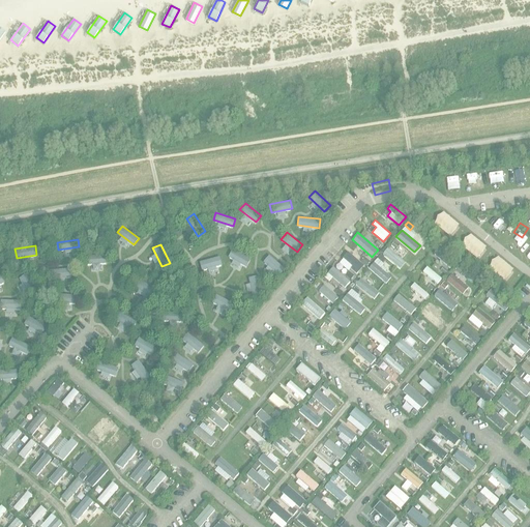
[(405,261),(387,246),(382,253),(400,267),(405,261)]
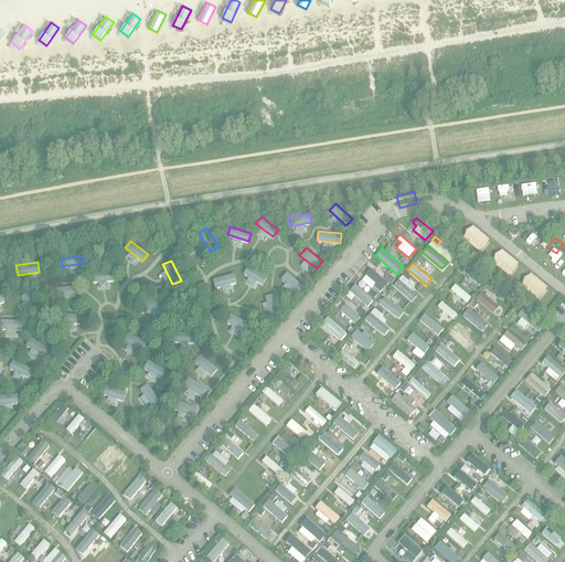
[(486,278),(469,263),(462,269),(480,285),(486,278)]
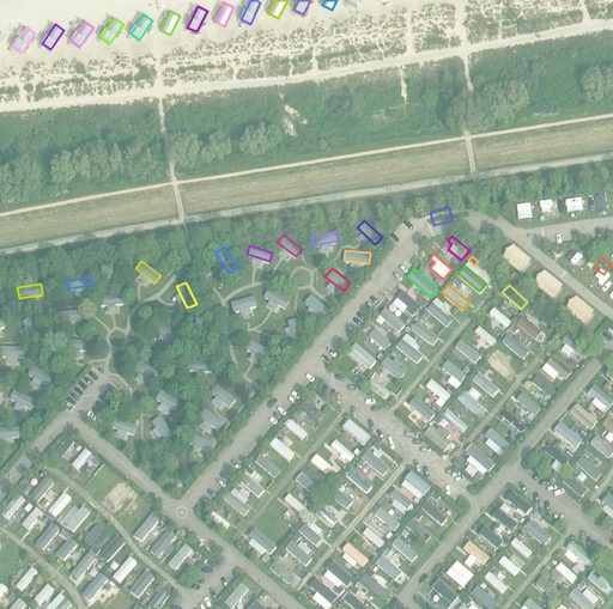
[(290,298),(269,287),(265,296),(285,308),(290,298)]
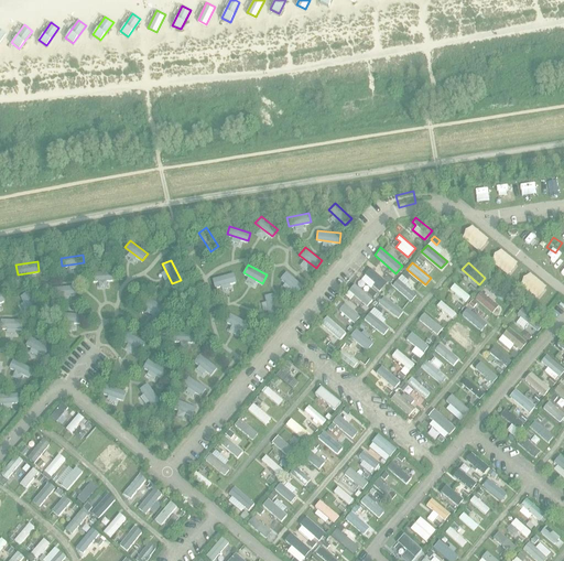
[(387,282),(370,267),(365,273),(375,282),(372,284),(379,291),(387,282)]
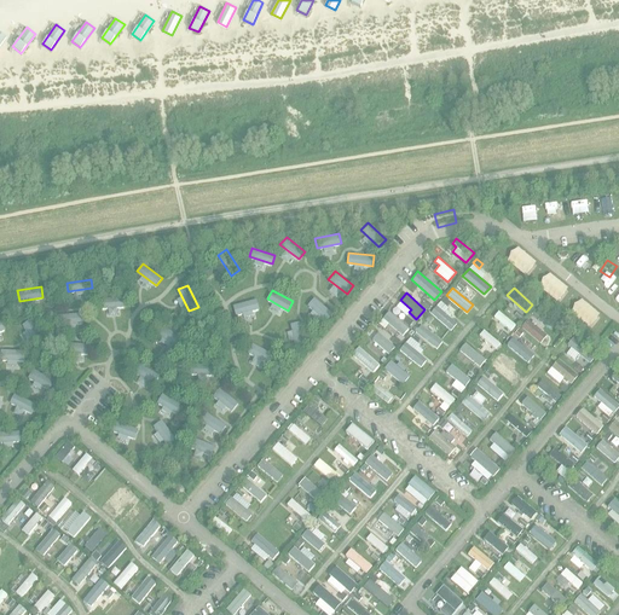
[(125,306),(125,295),(100,297),(100,307),(125,306)]
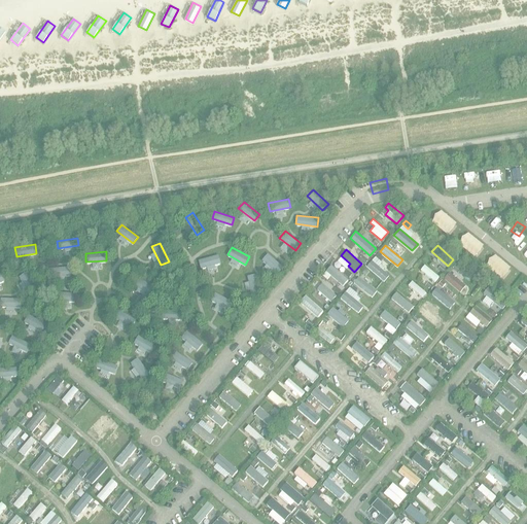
[(284,267),(268,252),(261,259),(278,273),(284,267)]
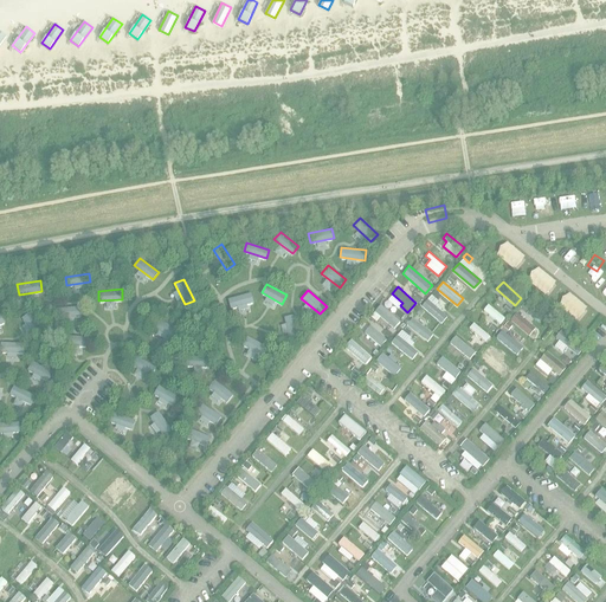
[(253,302),(251,291),(229,297),(231,308),(253,302)]
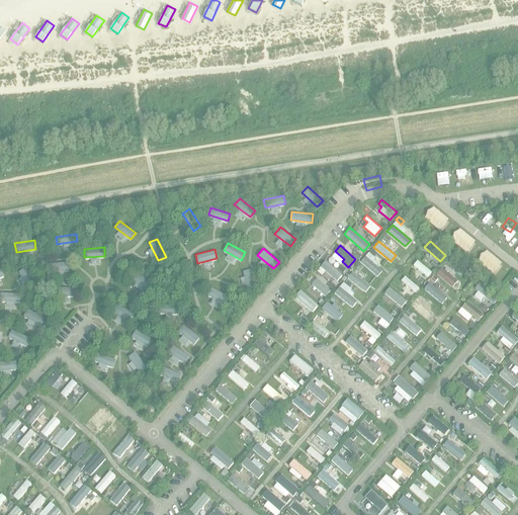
[(356,249),(352,254),(357,258),(361,254),(356,249)]
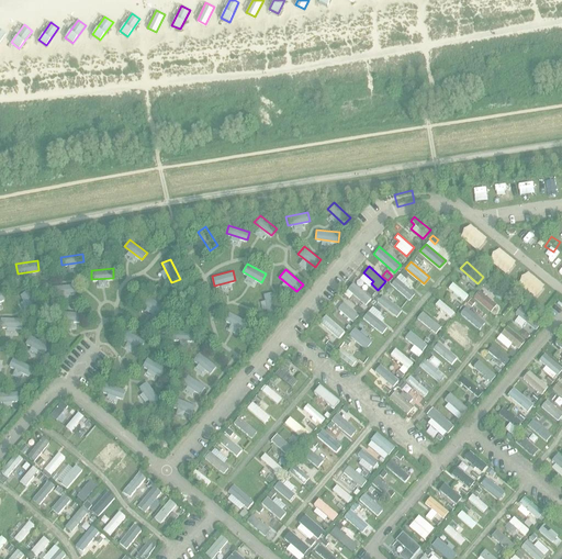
[(415,292),(396,277),(391,283),(409,299),(415,292)]
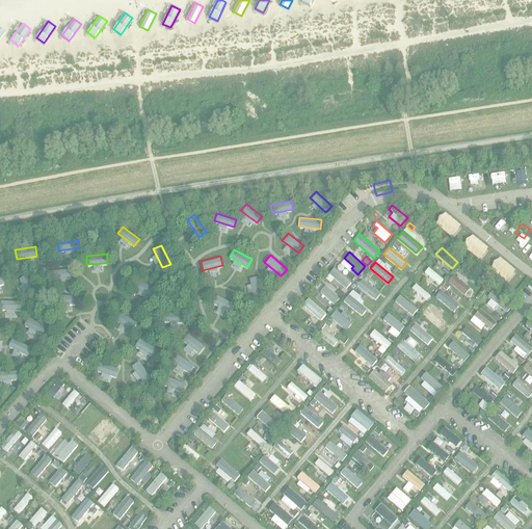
[(509,264),(502,271),(509,278),(516,270),(509,264)]
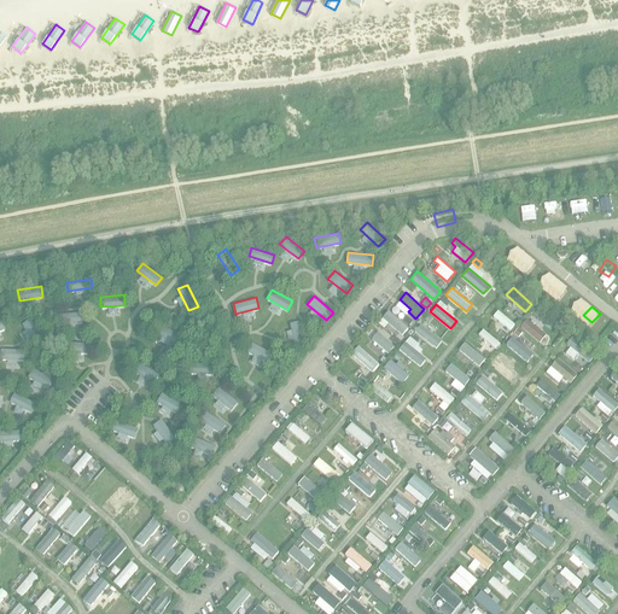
[(516,323),(499,309),(493,315),(509,329),(516,323)]
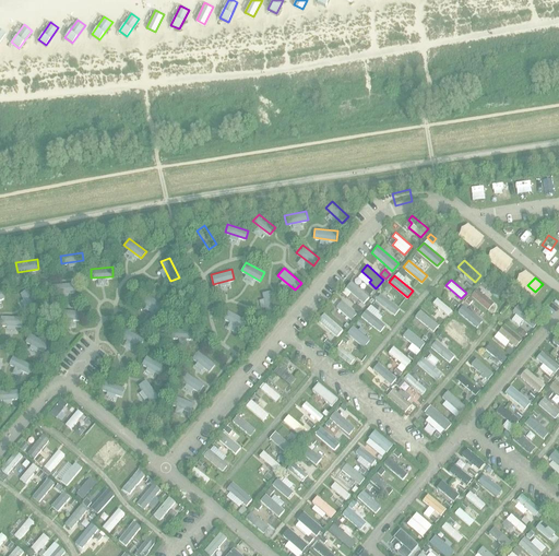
[(369,296),(352,281),(345,287),(364,303),(369,296)]
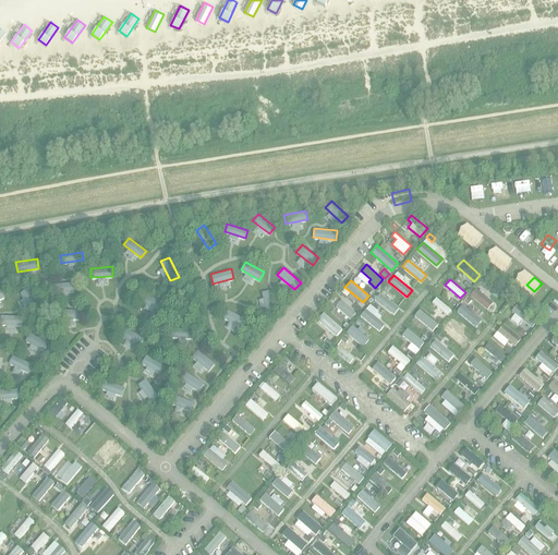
[(74,281),(52,282),(53,292),(74,291),(74,281)]
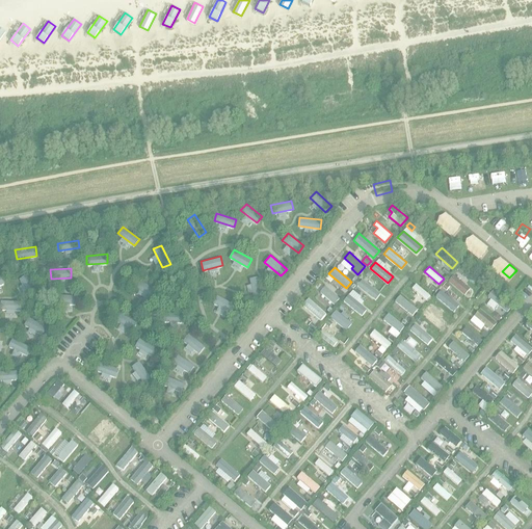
[(349,269),(346,273),(351,279),(355,274),(349,269)]
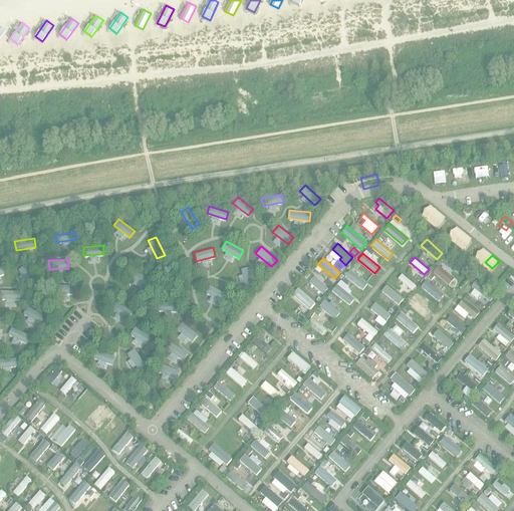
[(37,280),(25,264),(18,269),(31,285),(37,280)]
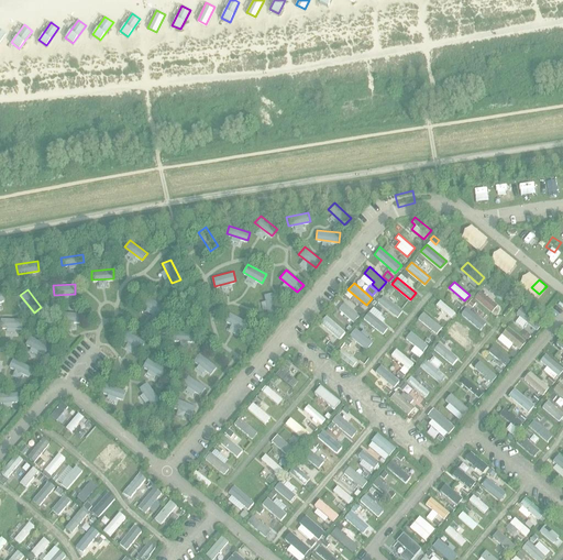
[(497,305),(481,289),(474,297),(492,311),(497,305)]
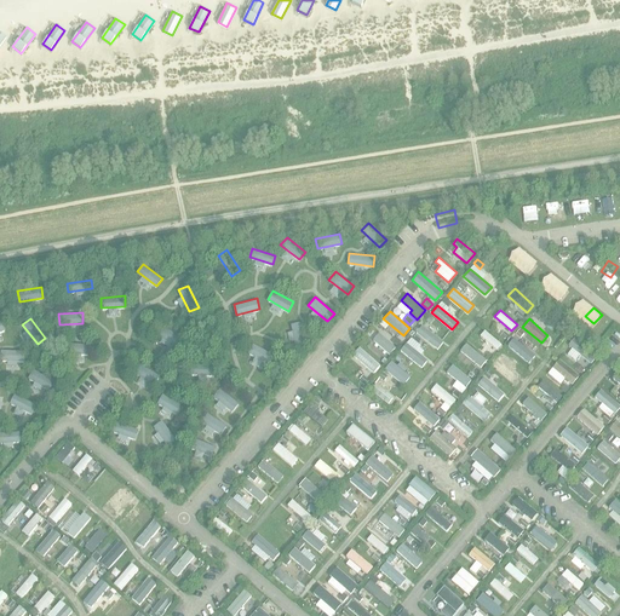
[(306,346),(302,322),(291,323),(296,347),(306,346)]
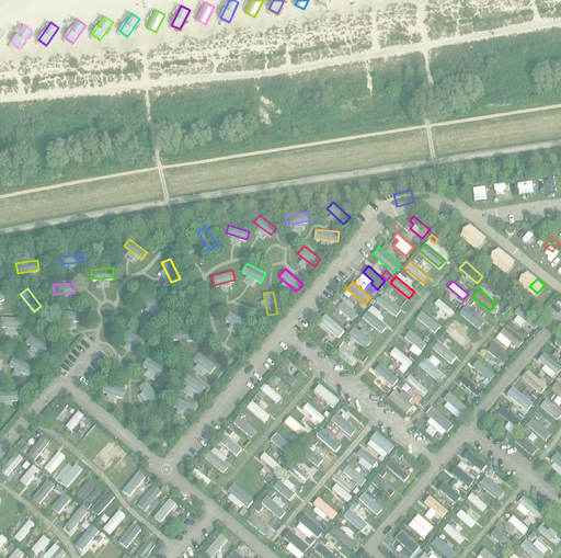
[(160,312),(165,304),(145,294),(140,303),(160,312)]
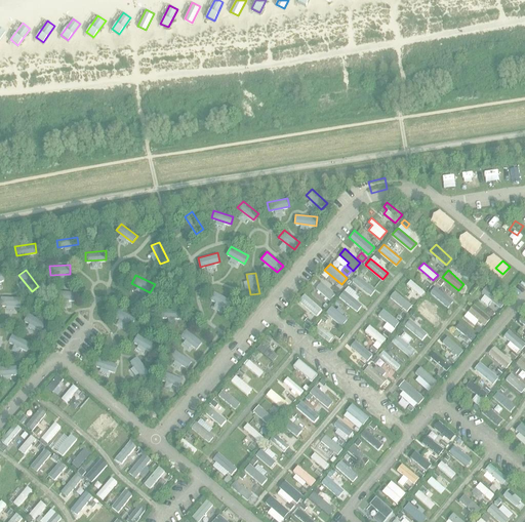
[(375,289),(357,275),(352,281),(370,295),(375,289)]
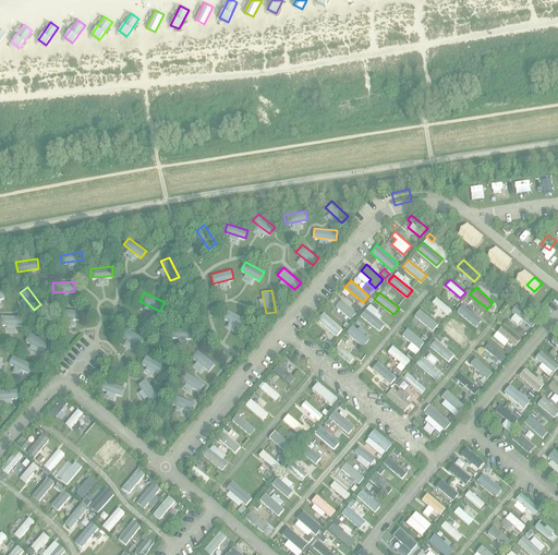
[(450,309),(436,297),(432,302),(446,314),(450,309)]
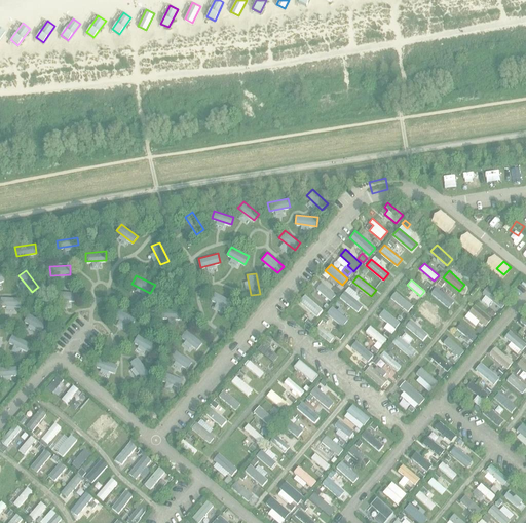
[(335,294),(322,282),(316,288),(330,300),(335,294)]
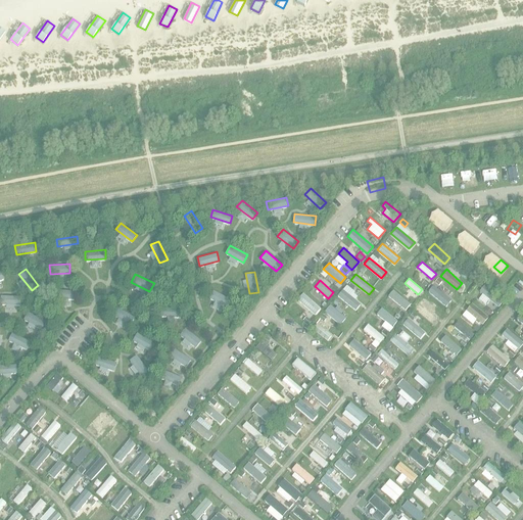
[(452,299),(433,284),(428,290),(446,305),(452,299)]
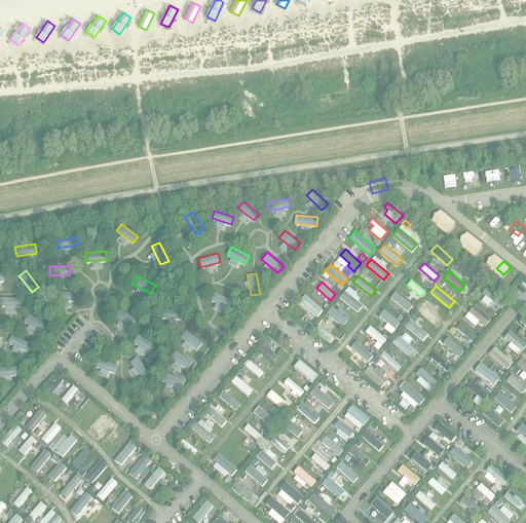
[(506,301),(487,286),(482,292),(501,307),(506,301)]
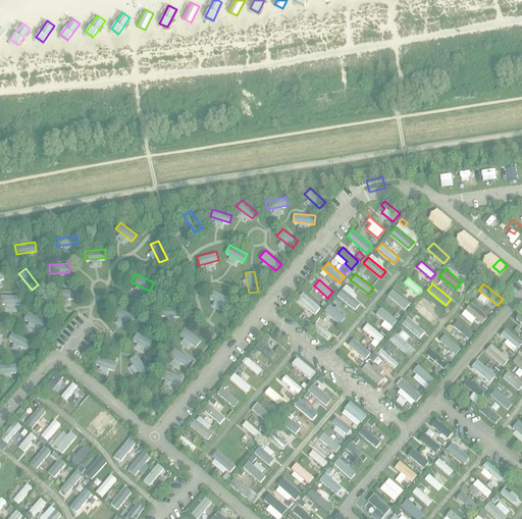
[(74,298),(75,289),(55,288),(54,297),(74,298)]
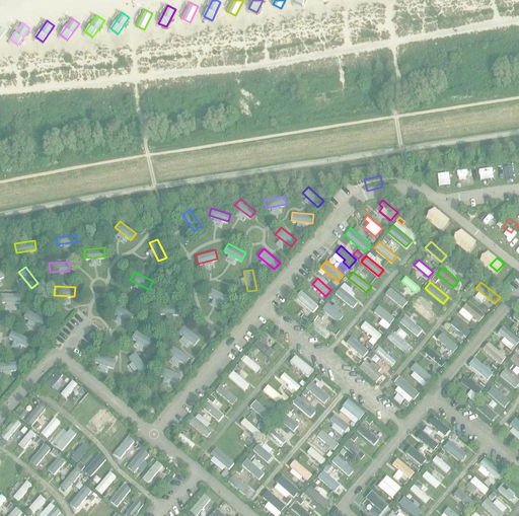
[(231,297),(212,287),(208,295),(227,305),(231,297)]
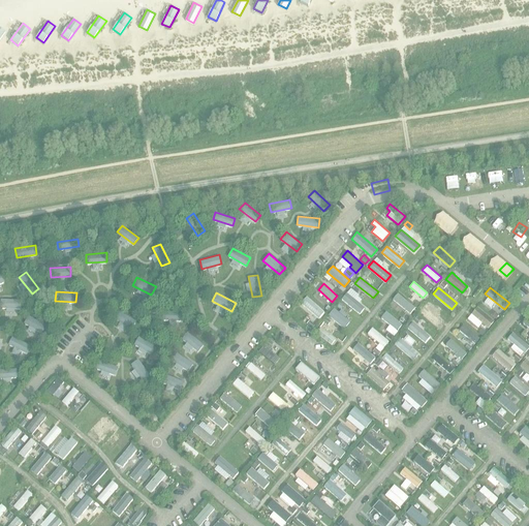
[(365,307),(346,292),(341,299),(360,313),(365,307)]
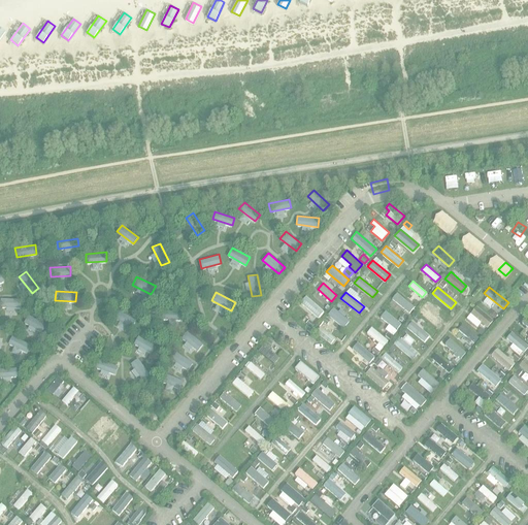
[(415,306),(397,292),(392,298),(409,313),(415,306)]
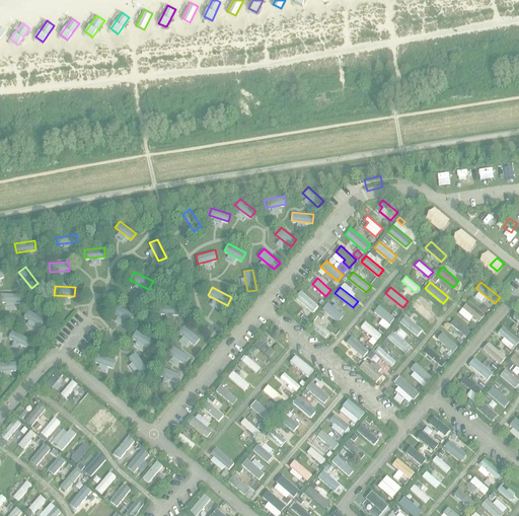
[(317,305),(300,290),(294,297),(312,312),(317,305)]
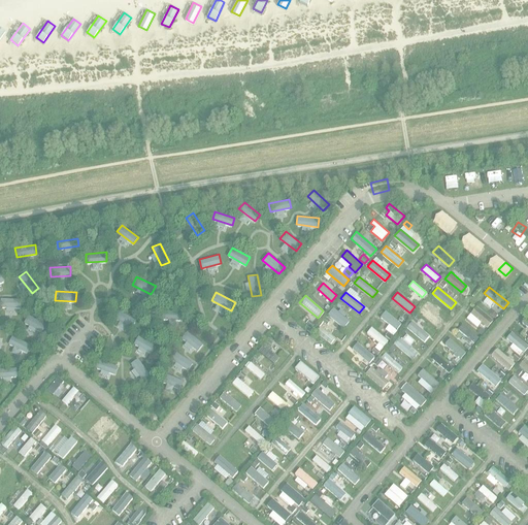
[(21,307),(22,298),(1,297),(0,306),(21,307)]
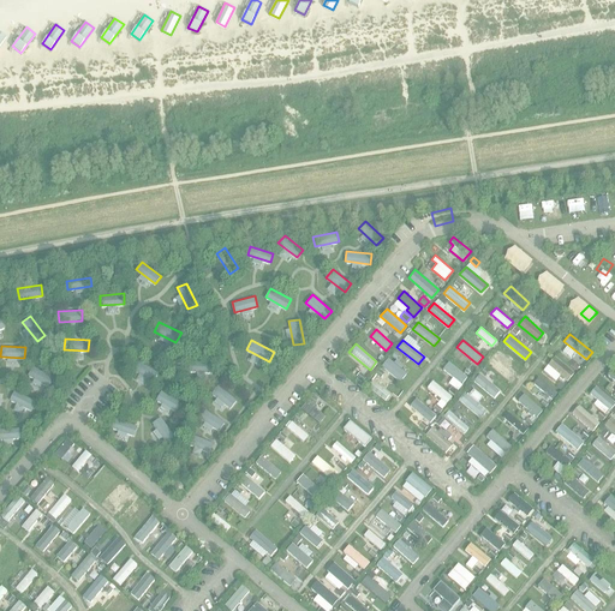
[(574,372),(555,355),(548,364),(567,381),(574,372)]
